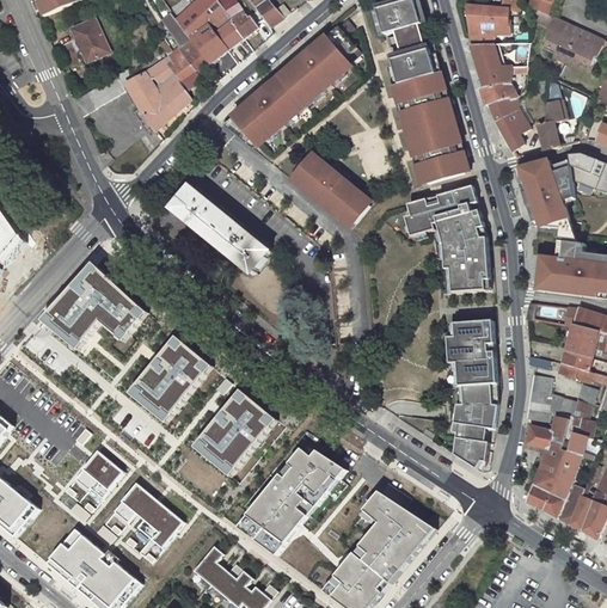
[(34,0),(40,13),(69,0),(34,0)]
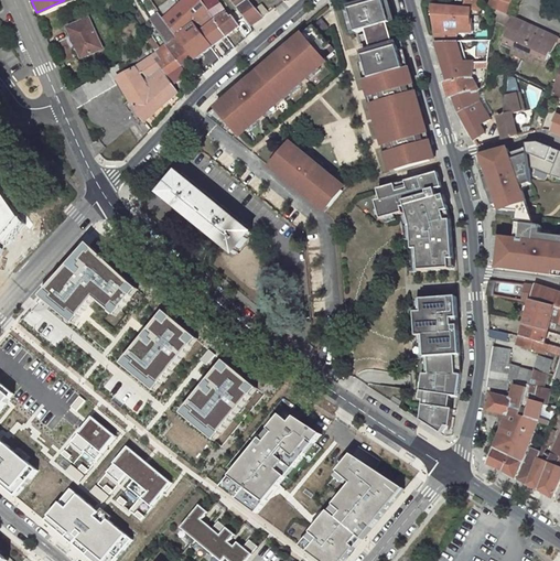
[(221,33),(197,0),(176,0),(159,17),(163,23),(171,32),(187,53),(189,55),(221,33)]
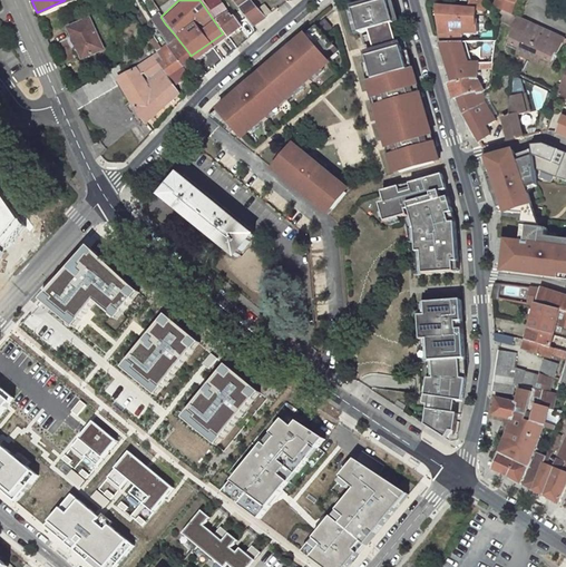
[(199,0),(223,33),(234,25),(227,15),(226,16),(217,2),(216,2),(214,0),(199,0)]
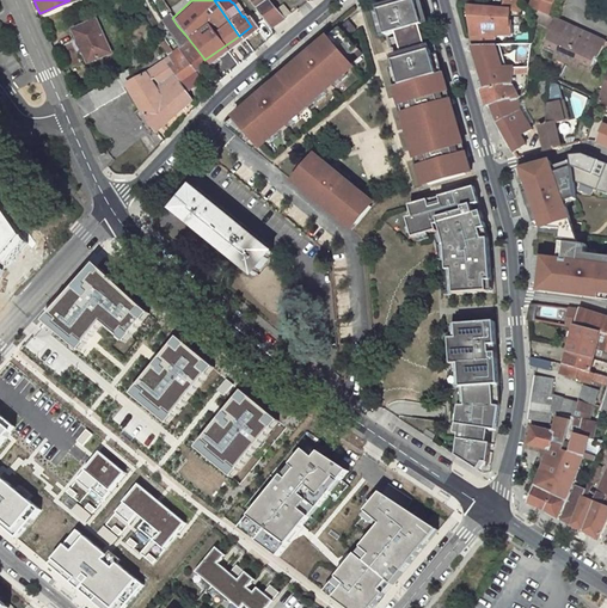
[(246,0),(265,25),(279,16),(265,0),(246,0)]
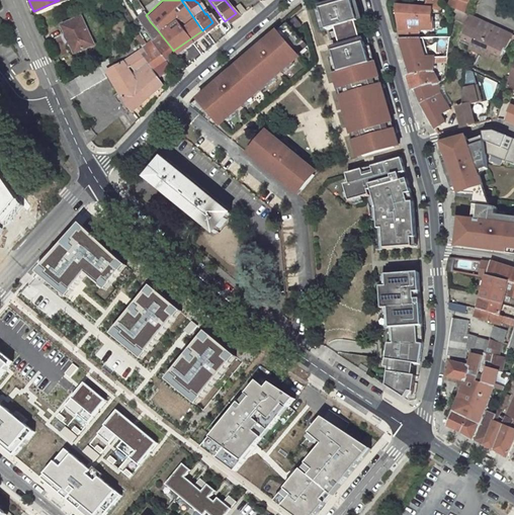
[(393,144),(351,0),(328,0),(319,3),(320,7),(325,27),(336,24),(337,27),(328,29),(330,37),(339,35),(341,41),(330,45),(361,153),(393,144)]
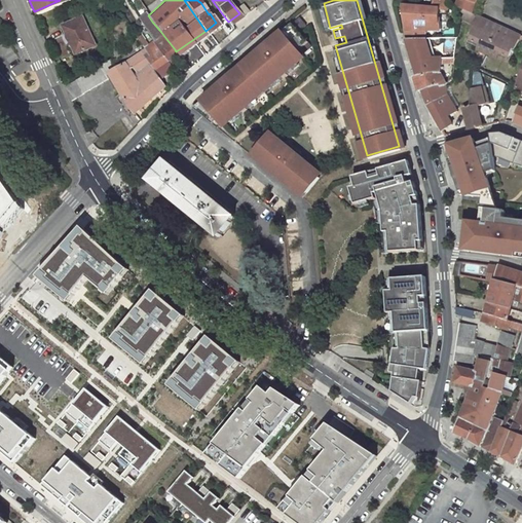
[(357,0),(399,146),(404,145),(362,0),(357,0)]
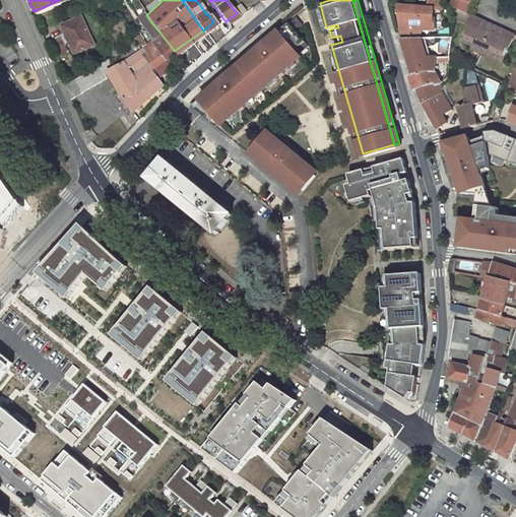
[(424,0),(423,4),(394,1),(398,34),(414,34),(414,26),(426,27),(427,13),(428,6),(437,6),(440,0),(424,0)]
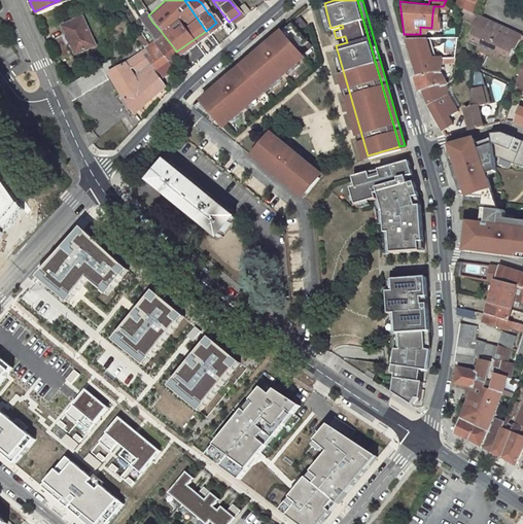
[(468,9),(468,8),(471,0),(455,0),(454,3),(456,3),(468,9)]
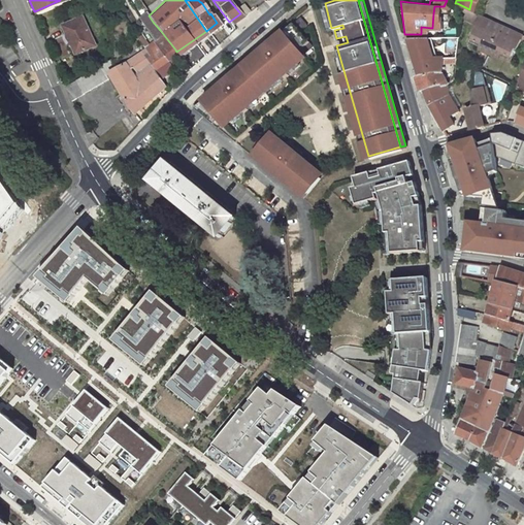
[(484,48),(497,21),(469,8),(469,9),(457,3),(455,15),(471,22),(468,28),(469,29),(465,40),(475,44),(484,48)]
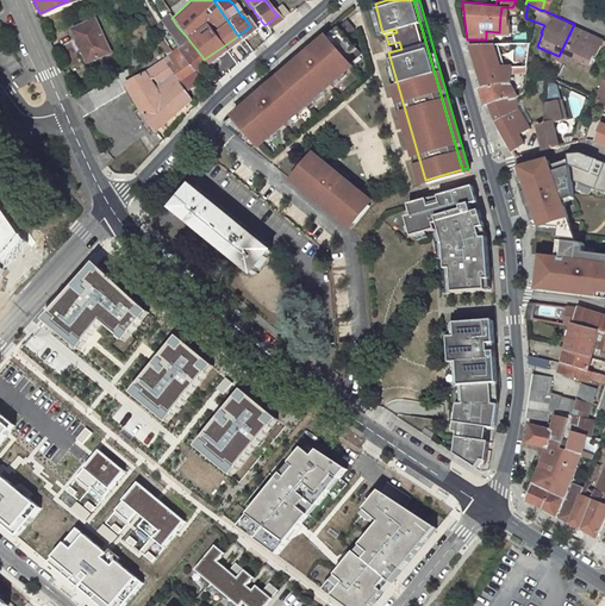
[(172,18),(162,5),(154,11),(168,31),(176,25),(172,18)]
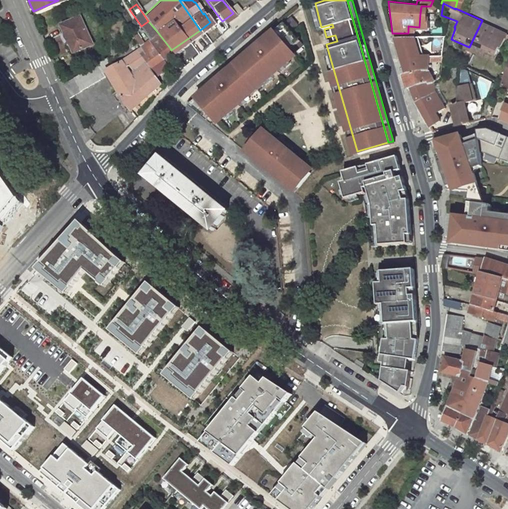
[(321,27),(316,7),(311,9),(317,28),(321,27)]
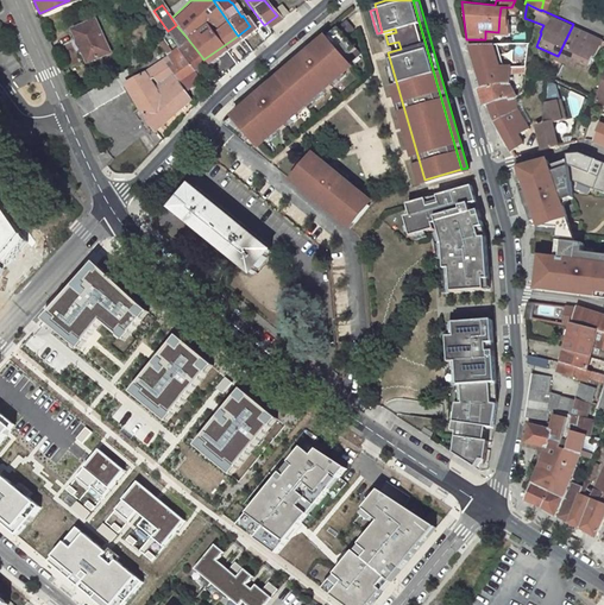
[(90,17),(70,25),(82,49),(79,51),(82,58),(105,49),(90,17)]
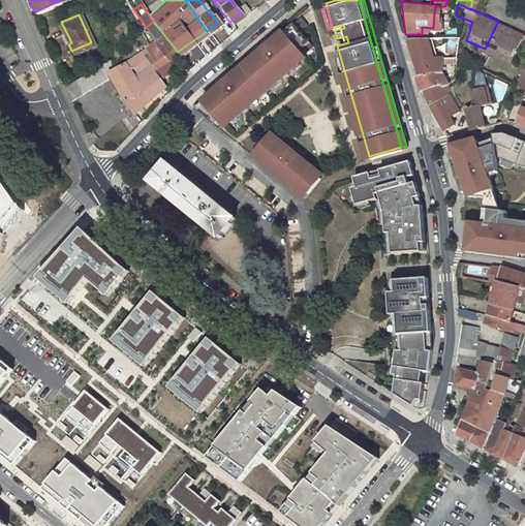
[(300,16),(292,22),(299,29),(306,24),(300,16)]
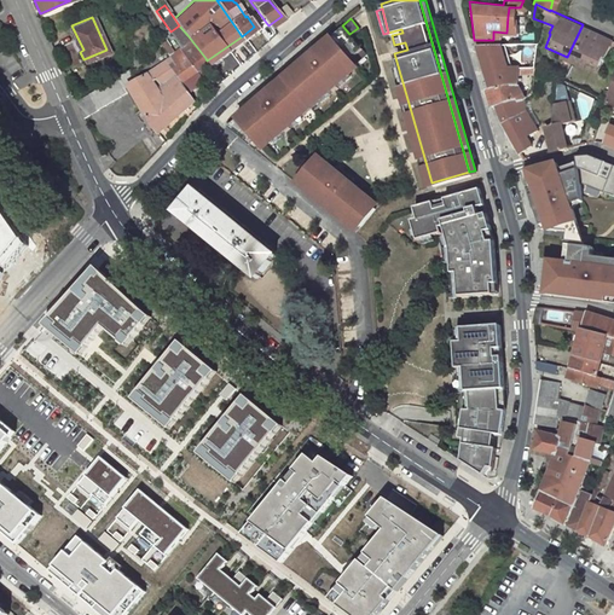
[(613,38),(583,24),(567,57),(580,63),(592,68),(598,54),(601,56),(604,47),(613,50),(613,38)]
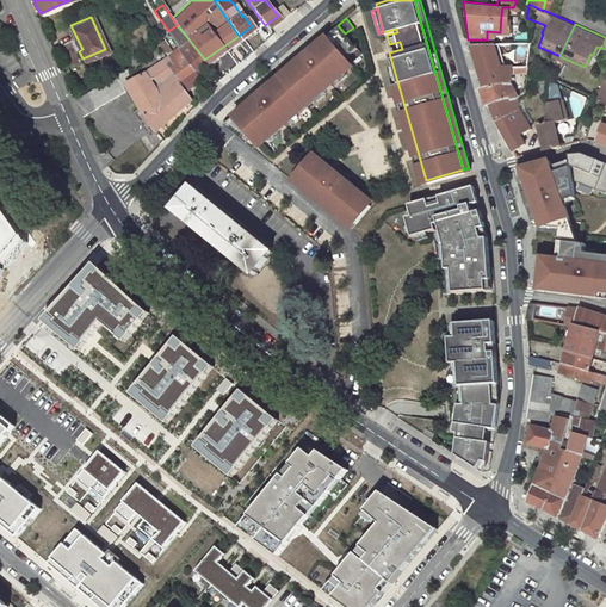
[(79,61),(82,59),(79,51),(82,49),(70,25),(65,29),(79,61)]
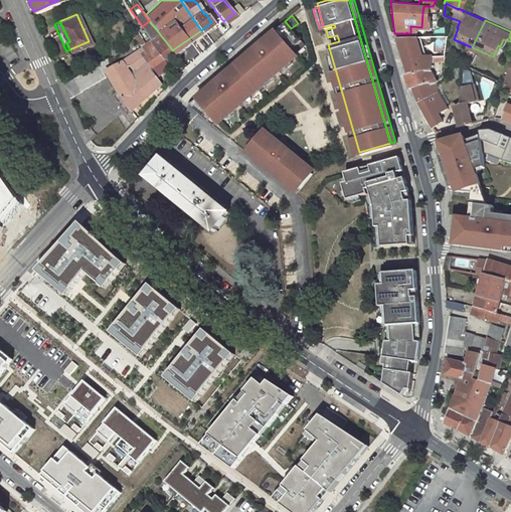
[(291,28),(285,21),(188,106),(207,122),(212,118),(215,122),(222,116),(226,120),(292,63),(287,59),(296,52),(292,48),(301,40),(291,28)]
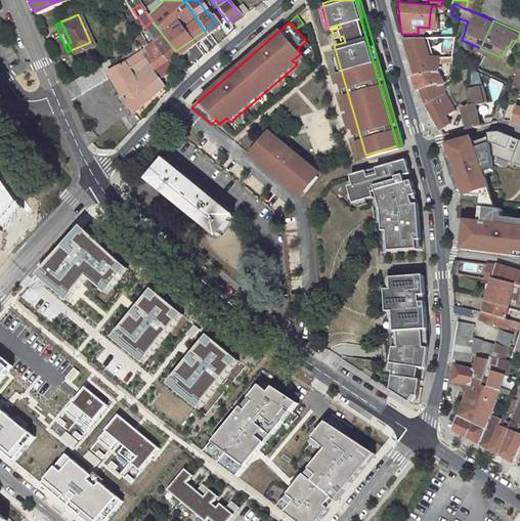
[(174,49),(159,30),(148,37),(163,57),(174,49)]
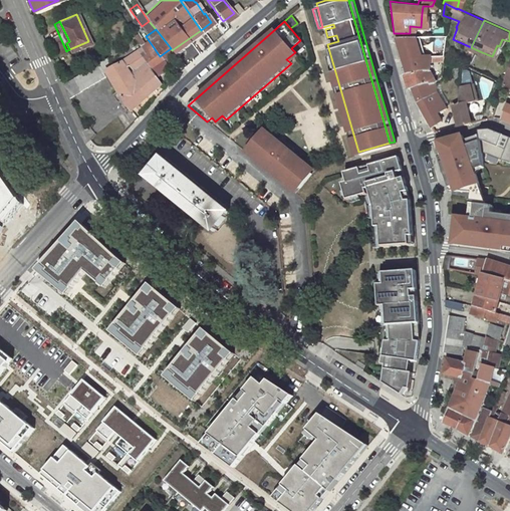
[(410,33),(394,33),(405,69),(423,66),(428,67),(429,58),(429,53),(419,53),(417,46),(428,45),(428,33),(410,33)]
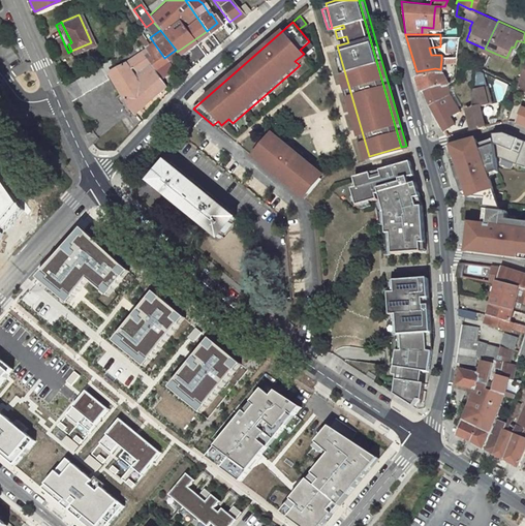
[(164,58),(150,37),(142,43),(149,53),(145,56),(146,58),(152,67),(164,58)]
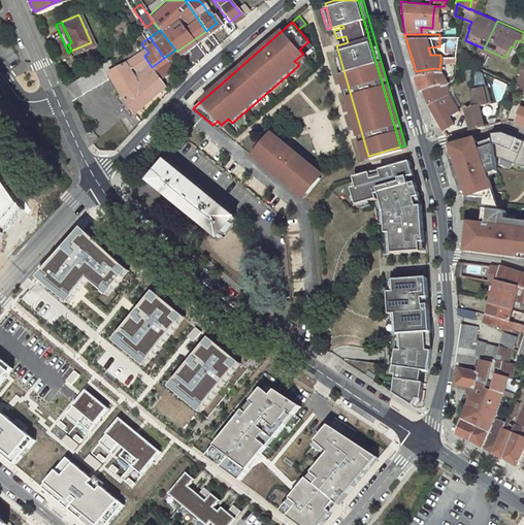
[(313,45),(308,41),(299,50),(303,54),(313,45)]
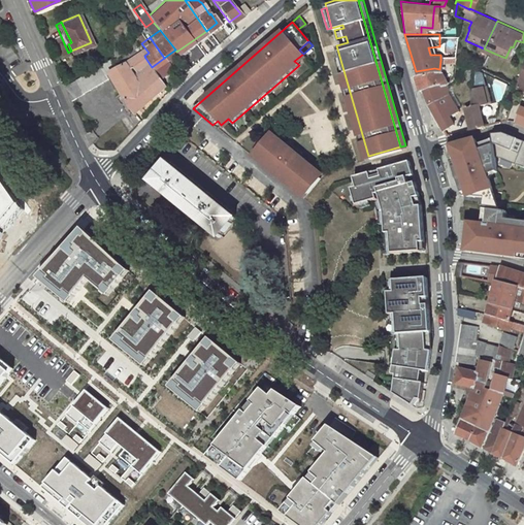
[(368,156),(336,45),(331,46),(363,158),(368,156)]
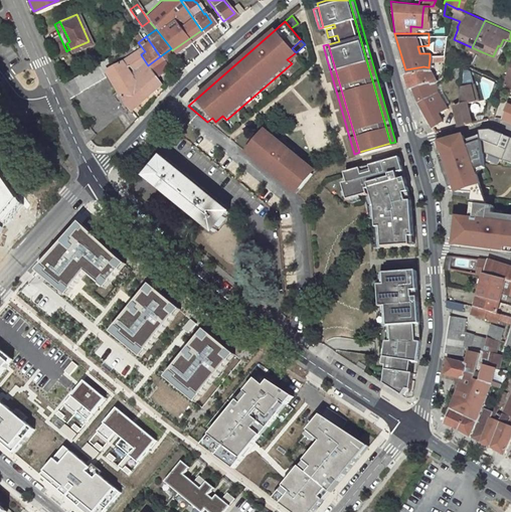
[(483,52),(472,47),(470,50),(482,55),(483,52)]
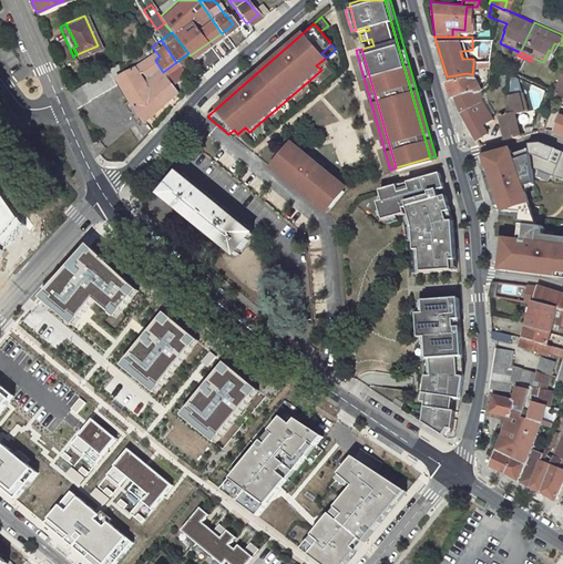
[(116,60),(75,83),(82,98),(115,79),(132,109),(141,119),(174,89),(163,72),(156,62),(153,64),(154,68),(141,79),(133,65),(123,71),(116,60)]
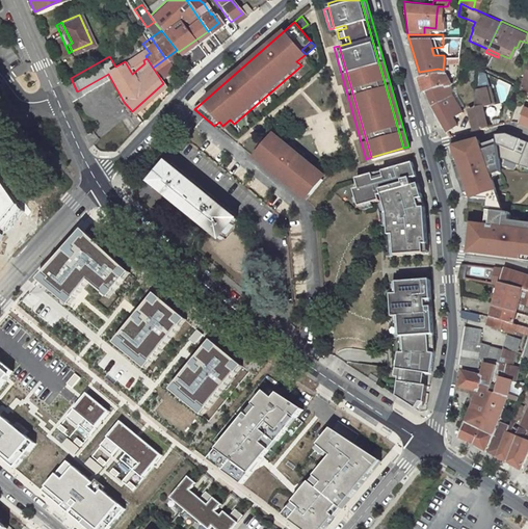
[(527,61),(525,60),(517,85),(527,88),(527,61)]
